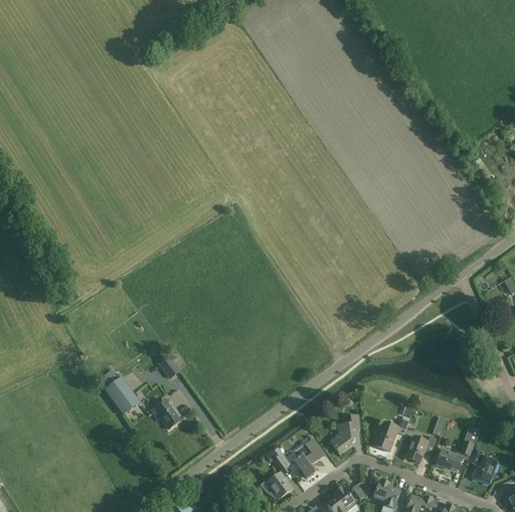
[(475,160),(489,180),(493,177),(479,157),(475,160)]
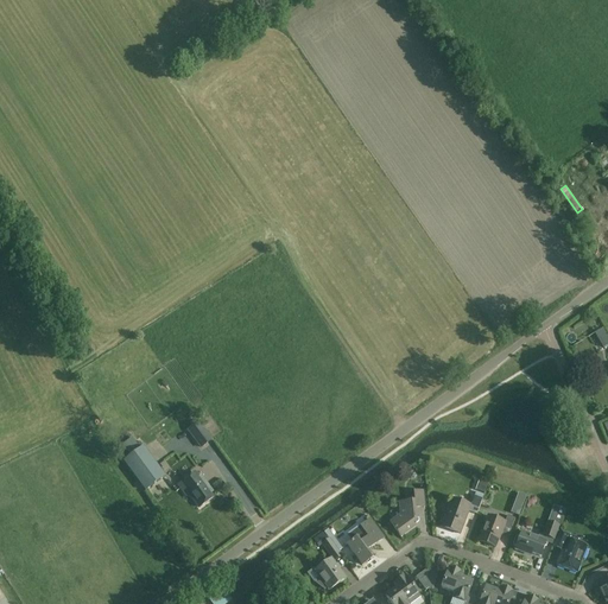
[(201,444),(211,437),(198,419),(188,427),(201,444)]
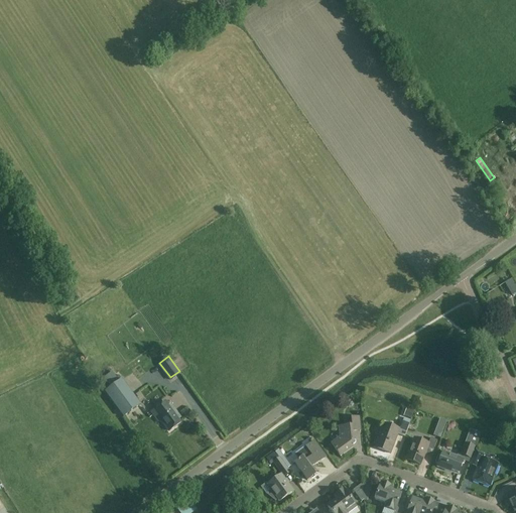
[(152,396),(171,388),(165,375),(146,384),(152,396)]
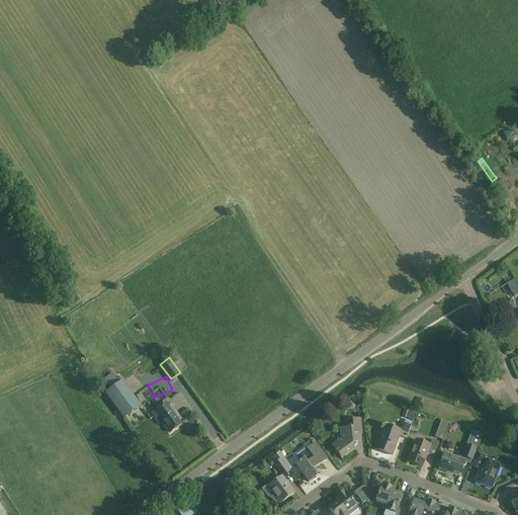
[(141,404),(121,379),(105,392),(123,416),(141,404)]
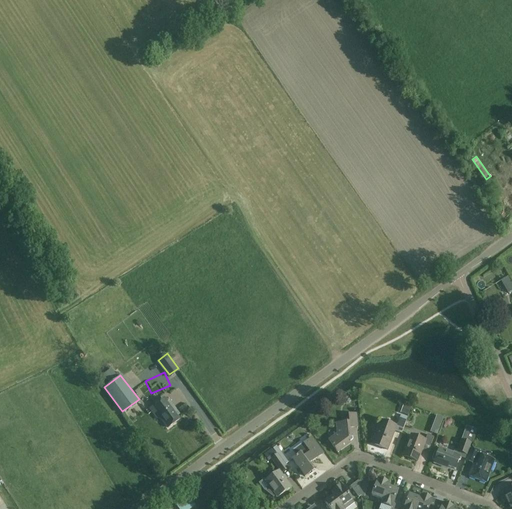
[(168,425),(180,416),(178,413),(179,412),(169,398),(168,399),(165,395),(153,404),(154,406),(151,407),(157,415),(159,413),(168,425)]
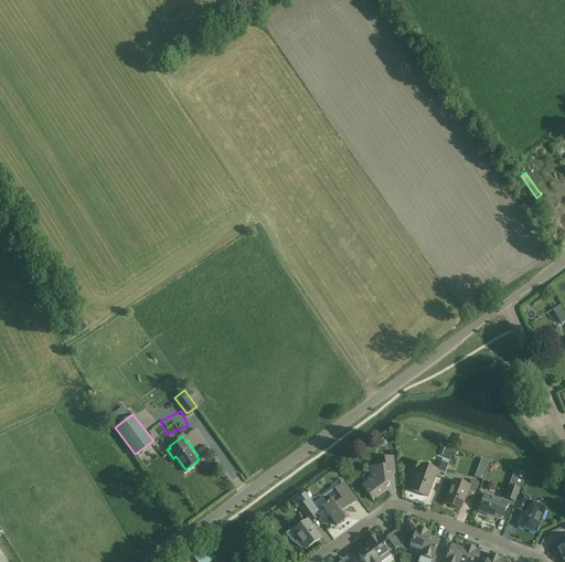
[(438,446),(449,451),(452,442),(441,437),(438,446)]
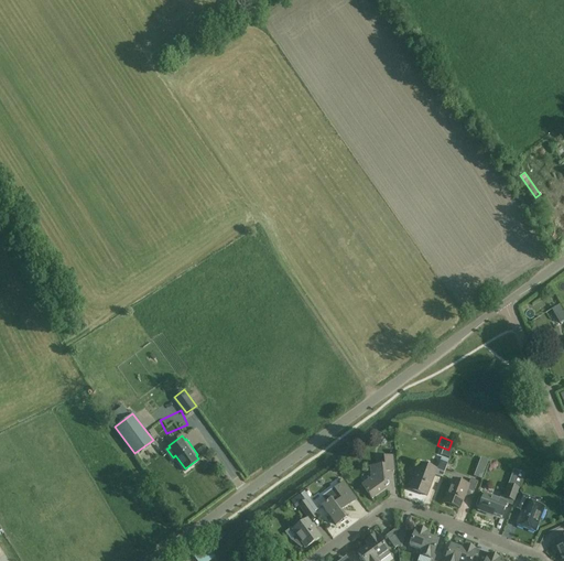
[(387,482),(386,470),(393,468),(392,453),(384,454),(384,462),(369,464),(371,475),(361,482),(371,494),(387,482)]
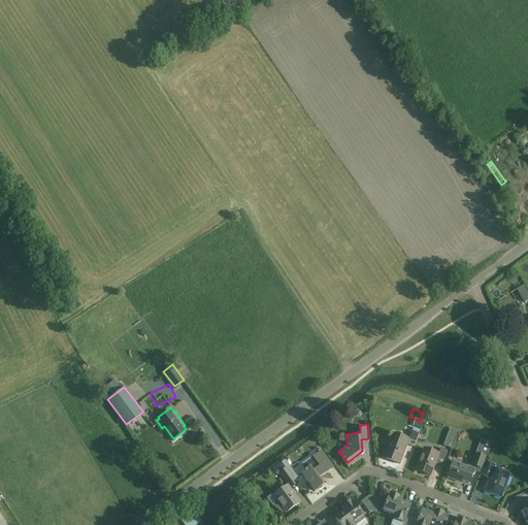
[(413,428),(409,436),(392,430),(383,455),(399,461),(407,441),(414,445),(419,431),(413,428)]
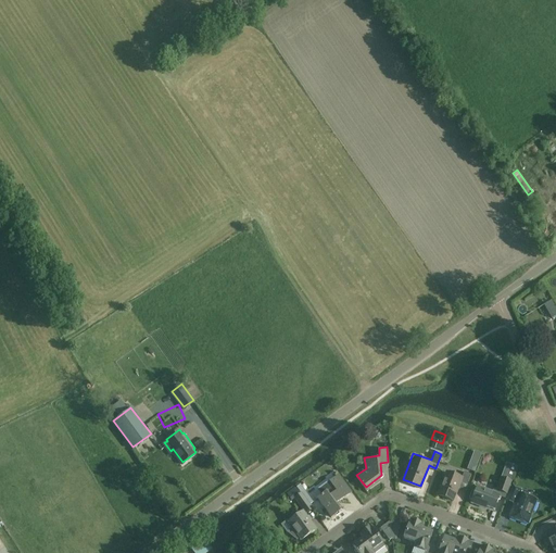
[(470,460),(468,466),(476,469),(478,463),(470,460)]
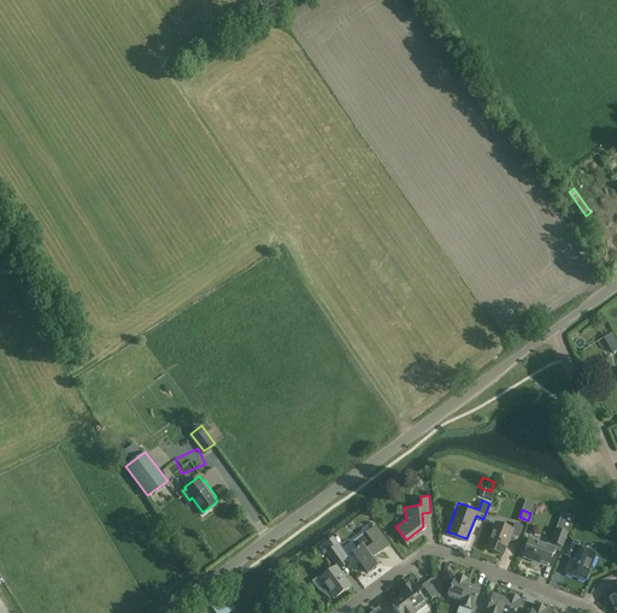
[(353,540),(352,541),(356,546),(352,549),(368,571),(380,561),(374,554),(389,542),(376,524),(369,516),(358,524),(365,532),(353,540)]
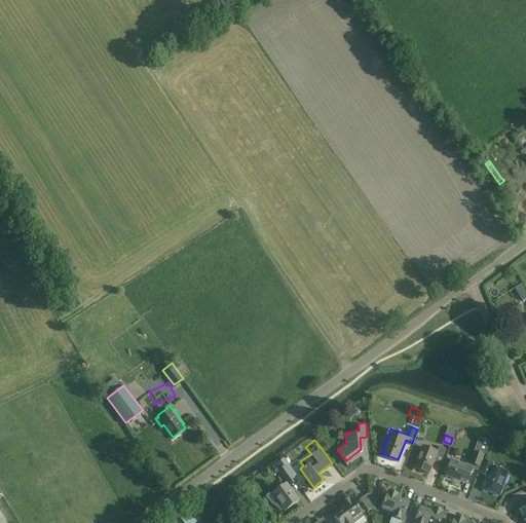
[(439,444),(437,449),(422,444),(414,465),(428,471),(433,460),(439,463),(446,446),(439,444)]
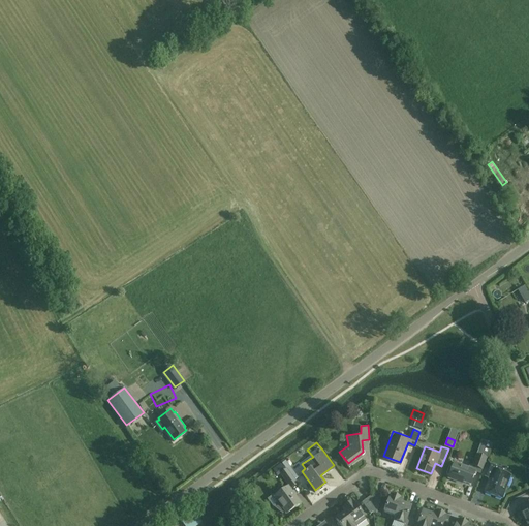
[(477,452),(476,453),(472,464),(483,468),(487,455),(477,452)]
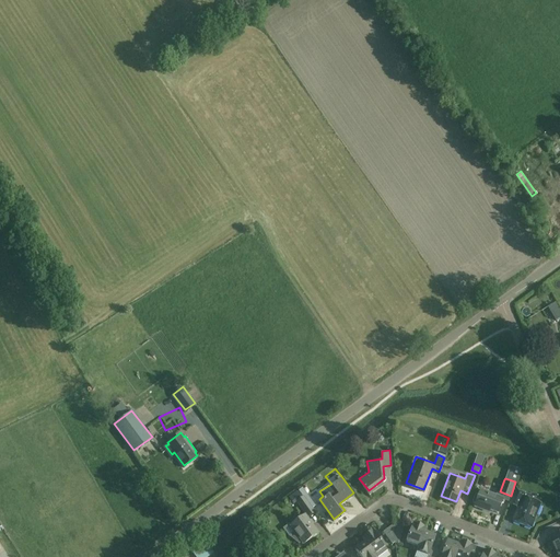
[(299,488),(300,490),(312,506),(315,502),(303,486),(299,488)]
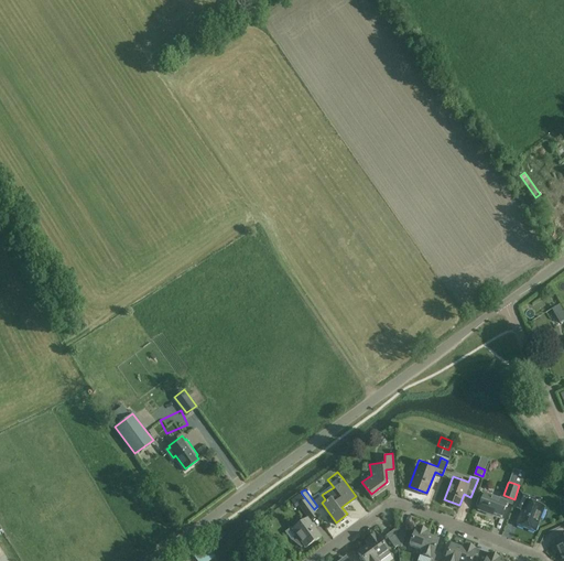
[(476,503),(477,504),(479,505),(478,507),(487,510),(488,508),(501,514),(507,499),(484,491),(483,496),(480,495),(479,496),(476,503)]
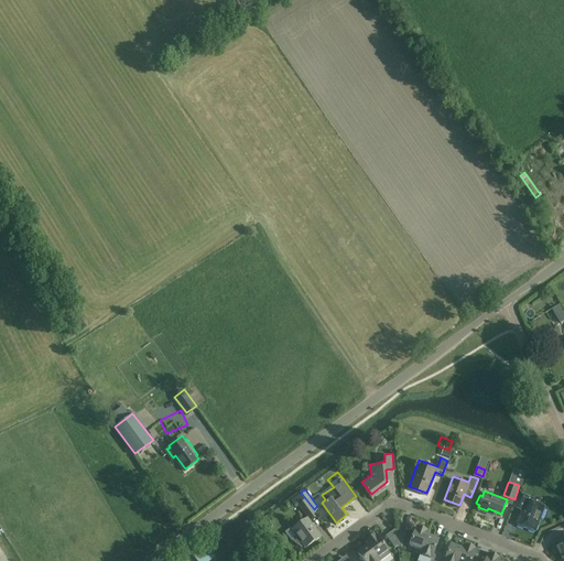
[(517,522),(534,529),(543,504),(527,497),(528,495),(519,492),(513,505),(522,508),(517,522)]
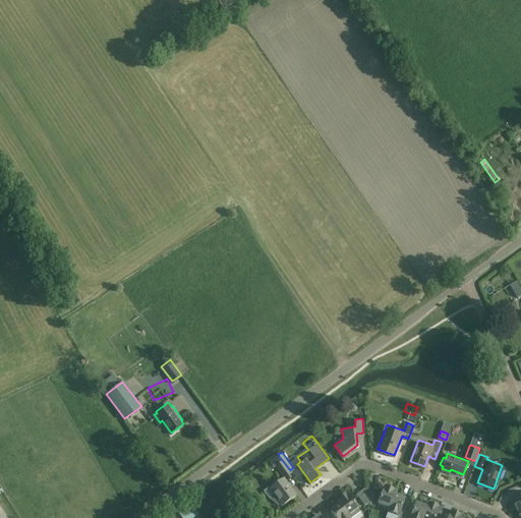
[(293,475),(290,470),(279,456),(273,460),(276,464),(287,479),(293,475)]
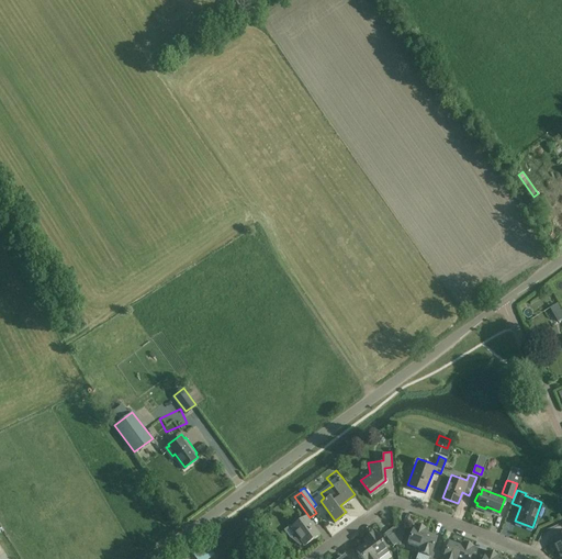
[(502,511),(498,523),(506,525),(509,512),(502,511)]
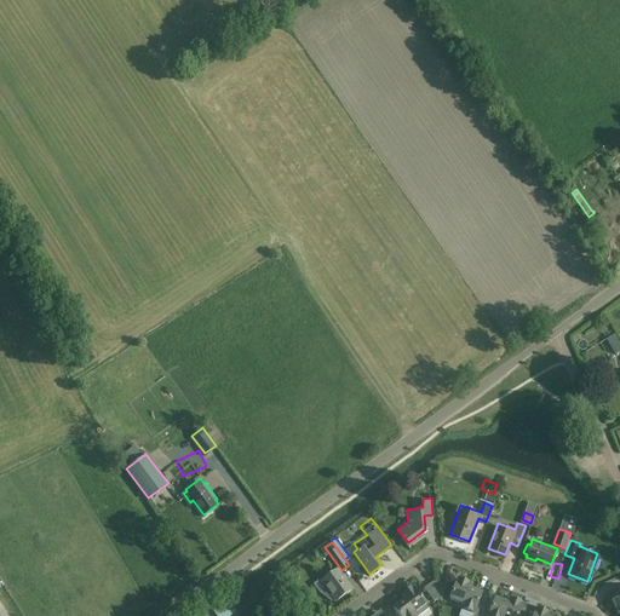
[(321,580),(326,586),(321,591),(331,598),(333,596),(336,598),(352,586),(338,566),(321,580)]
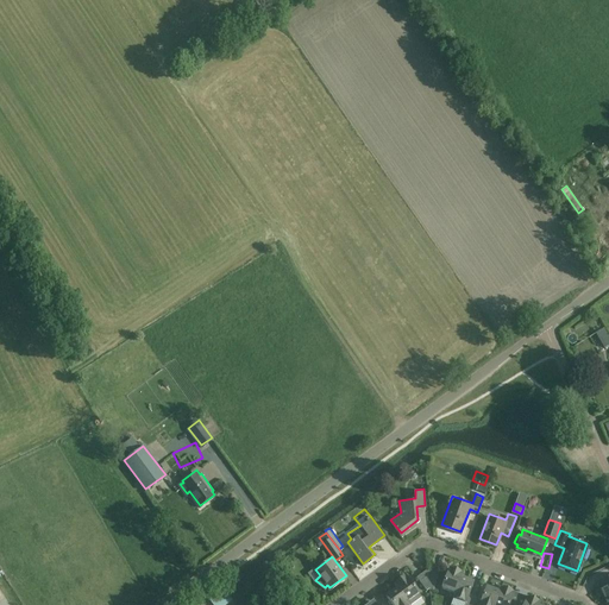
[(460,575),(462,575),(463,571),(450,566),(441,586),(454,591),(460,575)]
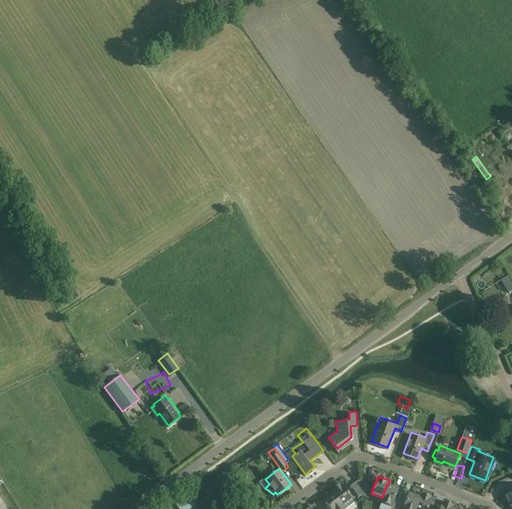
[(361,493),(359,477),(350,484),(359,495),(361,493)]
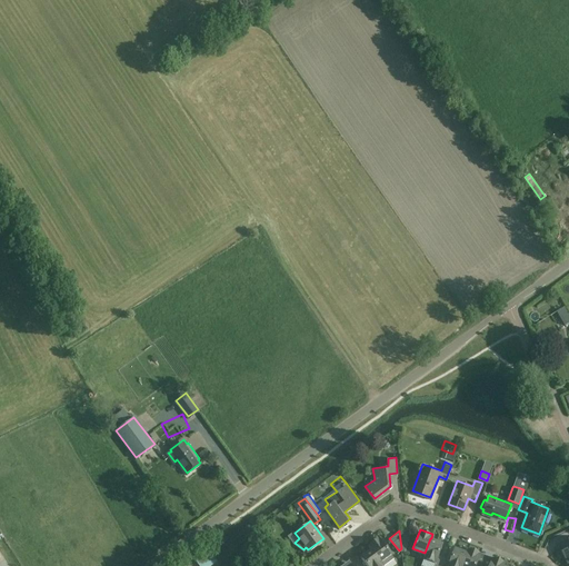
[(410,535),(399,530),(401,548),(405,549),(410,535)]
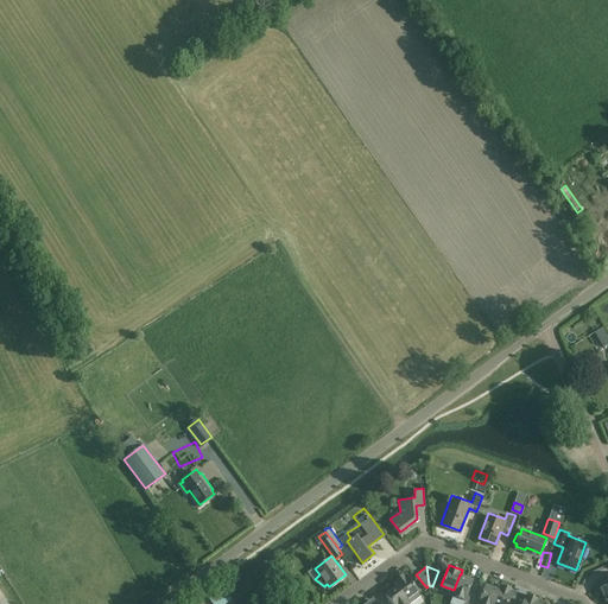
[(420,593),(418,590),(405,572),(393,582),(397,585),(410,602),(420,593)]
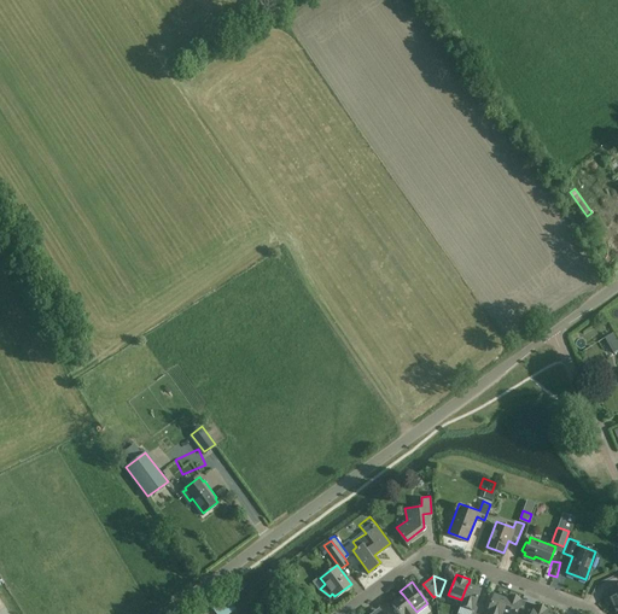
[(481,589),(468,584),(467,584),(461,600),(460,604),(473,609),(471,613),(478,613),(483,603),(476,601),(481,589)]
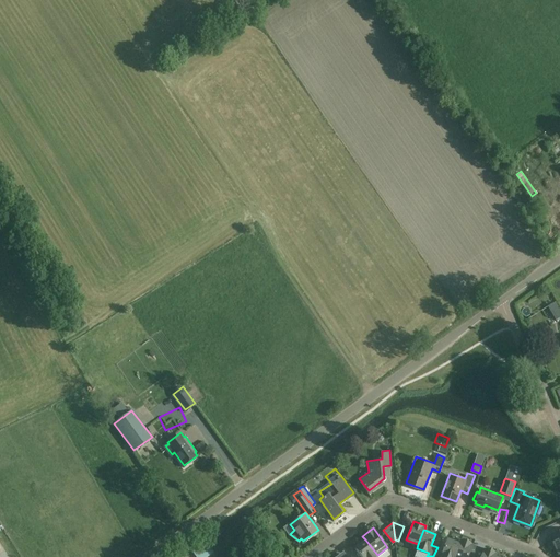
[(556,547),(559,545),(559,531),(550,535),(556,547)]
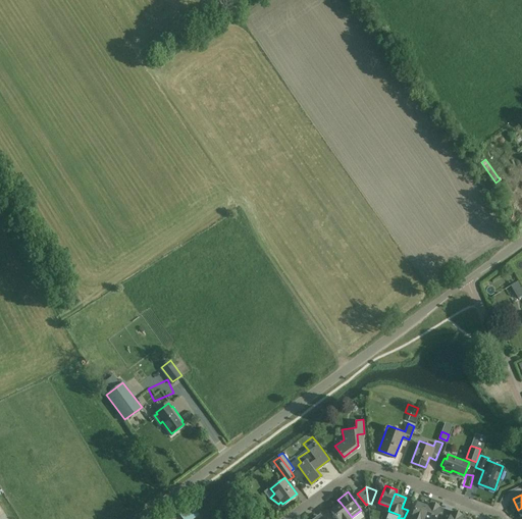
[(408,510),(404,518),(423,518),(428,506),(417,502),(413,512),(408,510)]
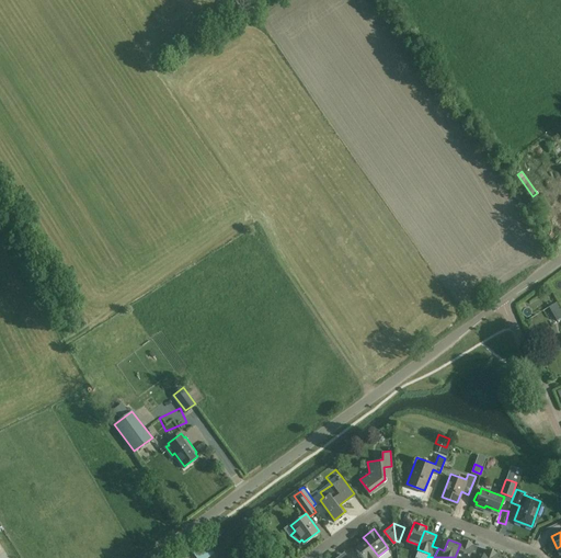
[(461,539),(460,544),(455,557),(474,557),(476,557),(469,556),(473,544),(461,539)]
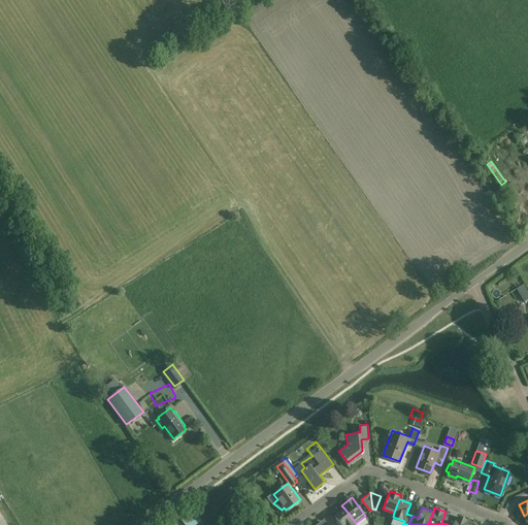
[(342,524),(341,524),(353,524),(356,523),(344,509),(335,516),(342,524)]
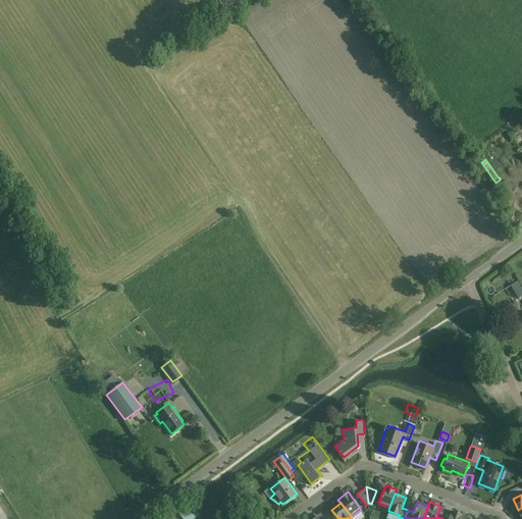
[(461,518),(462,518),(463,514),(452,510),(448,518),(442,518),(441,518),(461,518)]
